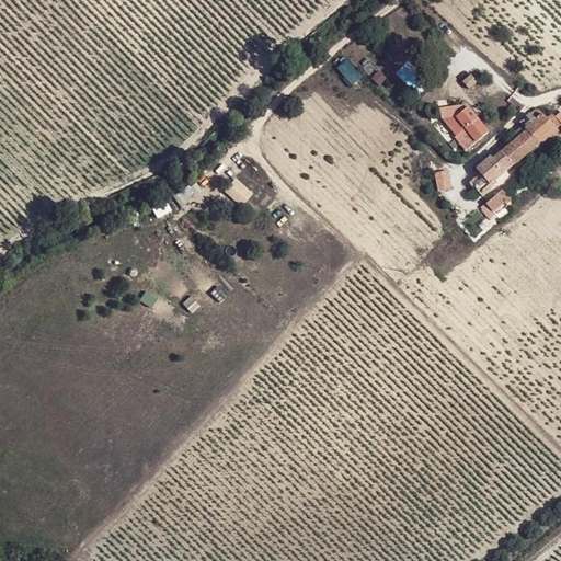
[(438,78),(393,31),(378,44),(425,92),(438,78)]
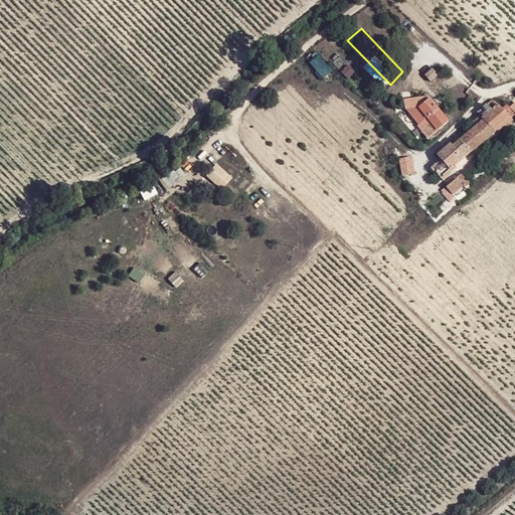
[(431,81),(438,75),(433,69),(424,75),(431,81)]
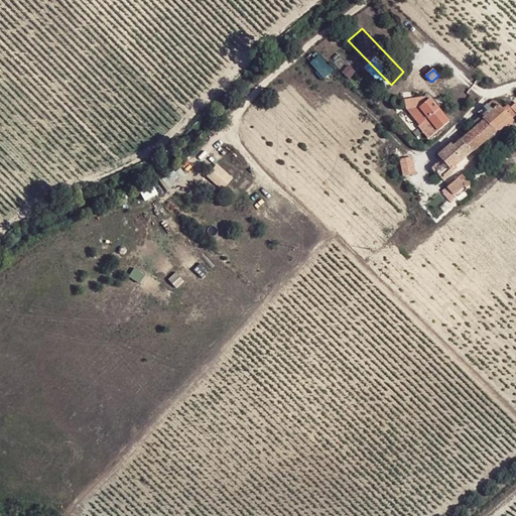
[(437,107),(438,106),(432,98),(427,101),(424,97),(405,100),(406,109),(415,108),(419,112),(417,114),(422,120),(424,122),(418,126),(428,139),(449,122),(437,107)]
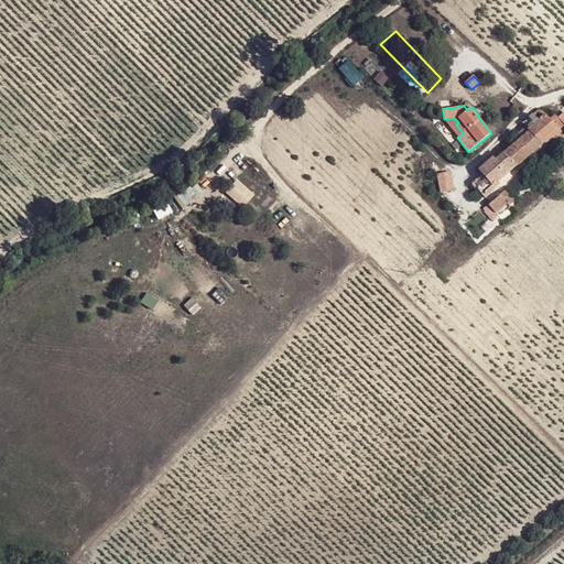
[(530,133),(541,144),(543,142),(559,129),(553,123),(550,120),(540,110),(523,123),(527,128),(522,132),(527,136),(530,133)]
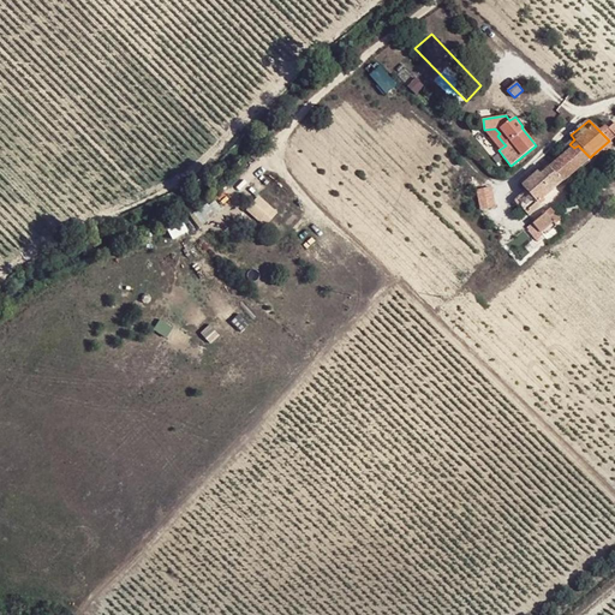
[(614,135),(614,133),(614,132),(614,123),(609,129),(603,135),(609,141),(614,135)]
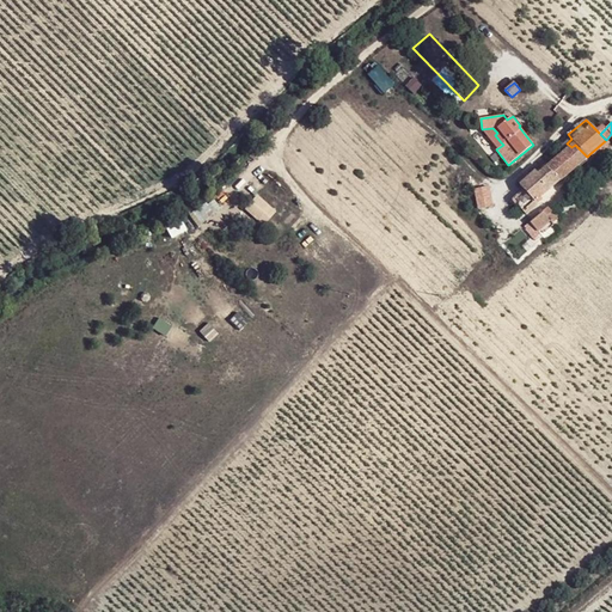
[(610,144),(606,140),(589,154),(593,158),(610,144)]
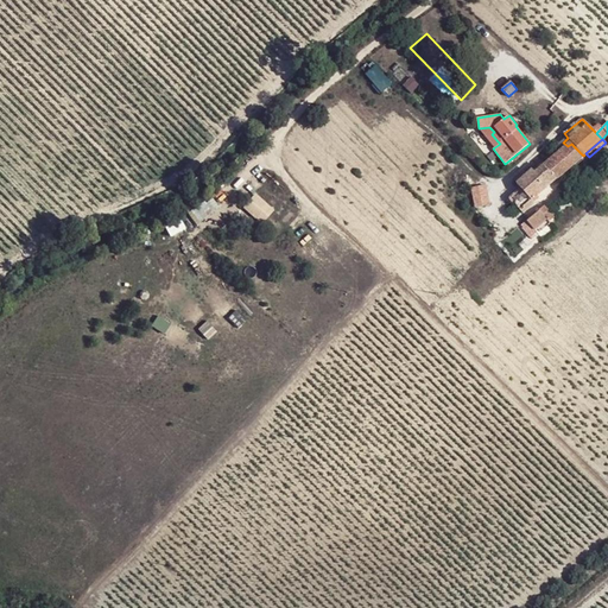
[(556,181),(583,156),(571,144),(568,146),(563,143),(556,149),(559,153),(544,168),(556,181)]
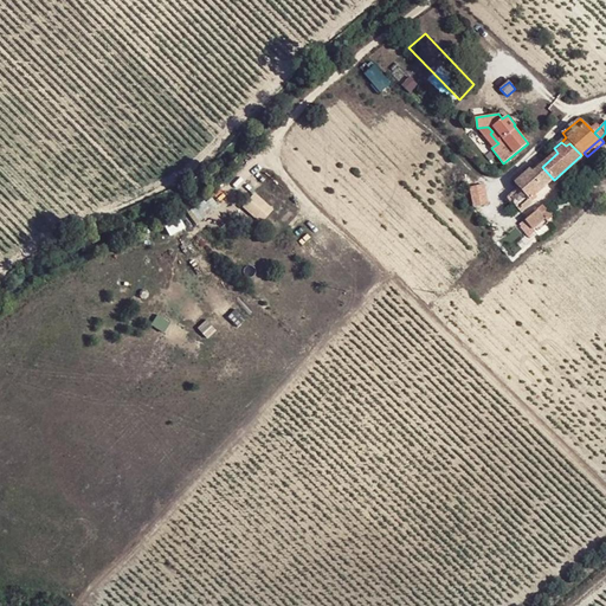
[(530,200),(554,180),(542,167),(532,175),(529,173),(516,185),(520,188),(509,198),(522,212),(532,202),(530,200)]
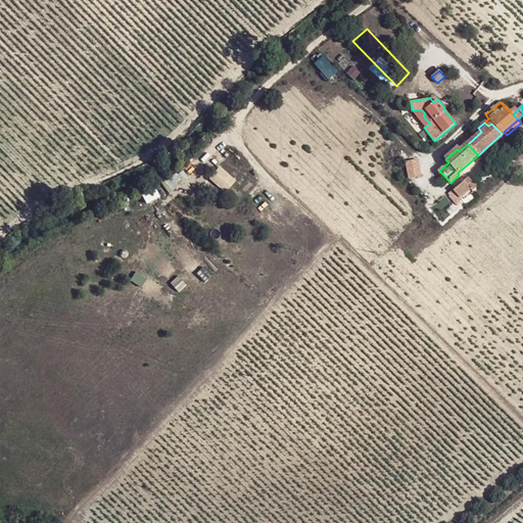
[(403,162),(407,180),(421,177),(418,160),(403,162)]
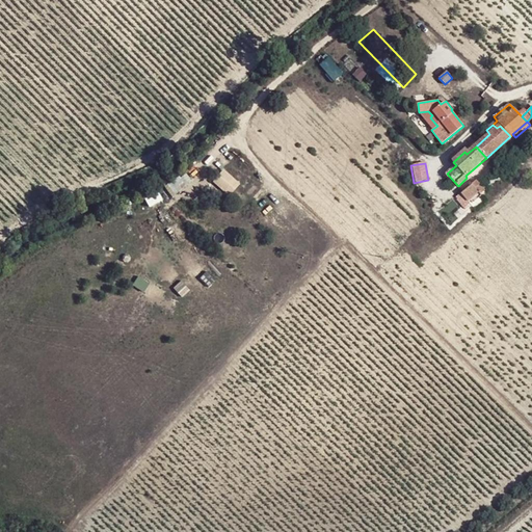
[(211,179),(227,194),(239,182),(222,166),(211,179)]
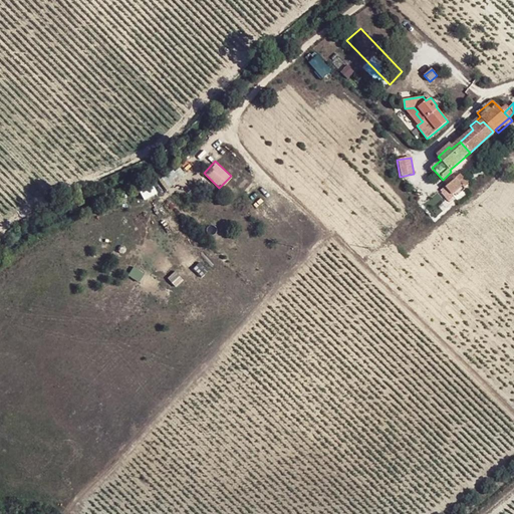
[(179,167),(160,176),(164,185),(184,176),(179,167)]
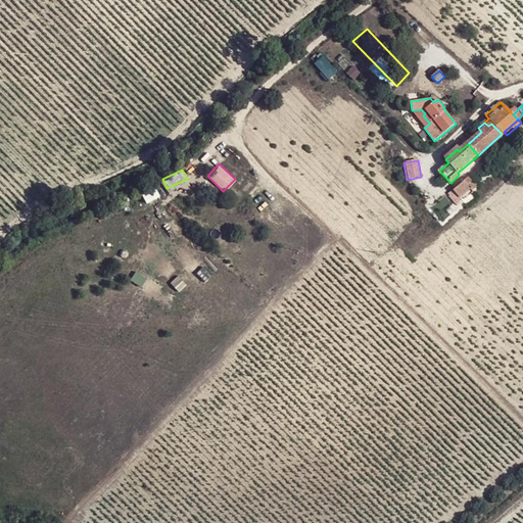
[(464,183),(454,191),(460,197),(470,189),(468,186),(470,183),(467,179),(463,182),(464,183)]
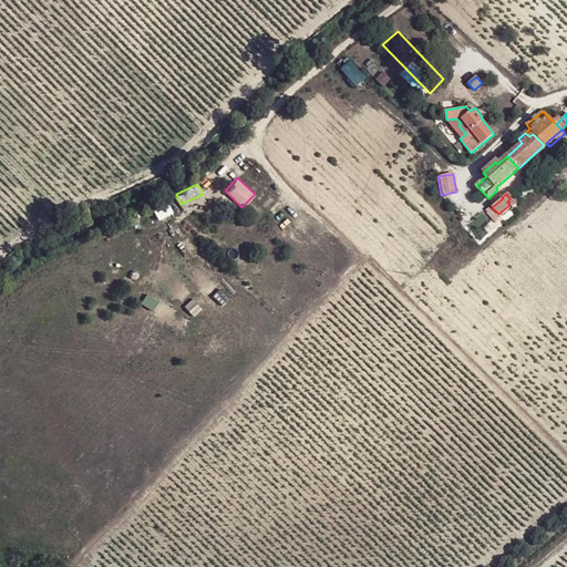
[(507,202),(509,205),(513,208),(516,205),(509,198),(507,202)]
